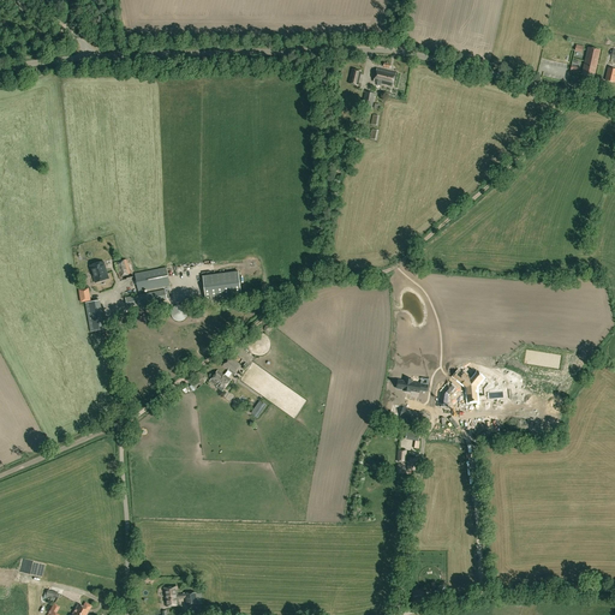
[(589,48),(583,75),(593,77),(599,51),(589,48)]
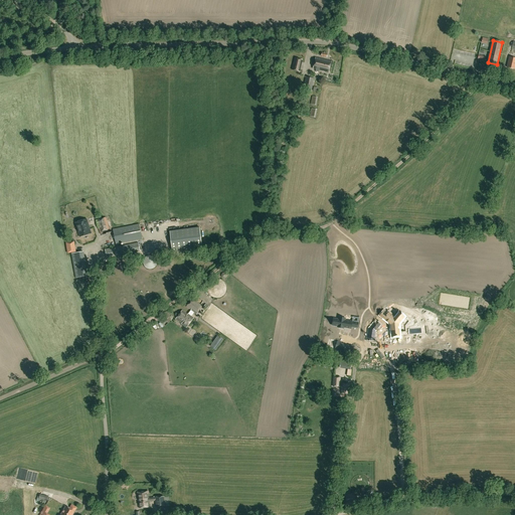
[(332,61),(316,57),(313,69),(329,72),(332,61)]
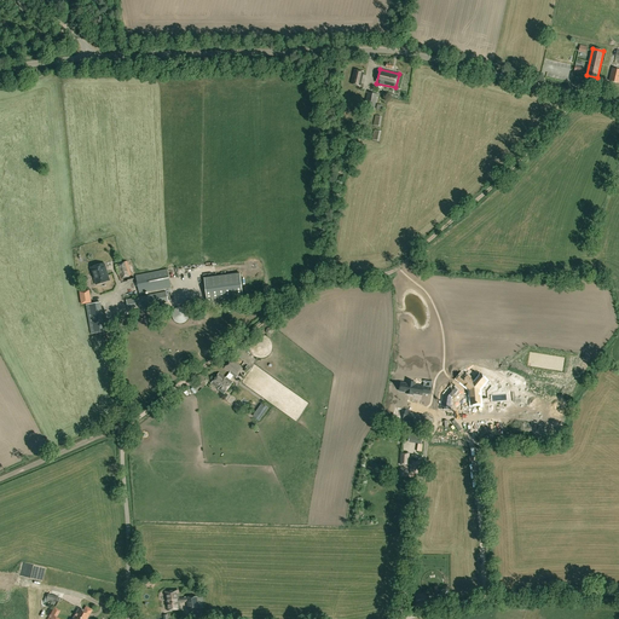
[(351,85),(360,87),(364,73),(354,70),(351,85)]
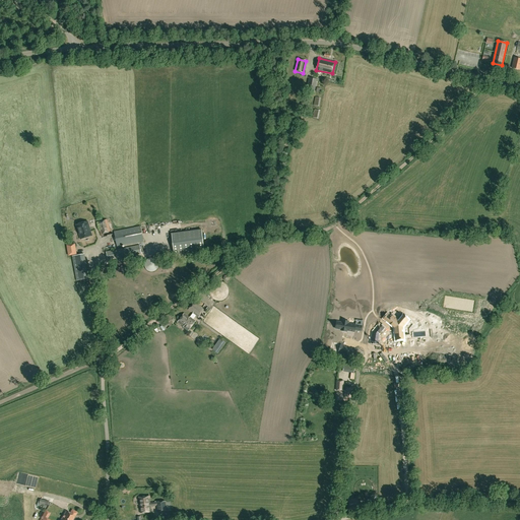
[(309,77),(306,90),(314,92),(317,79),(309,77)]
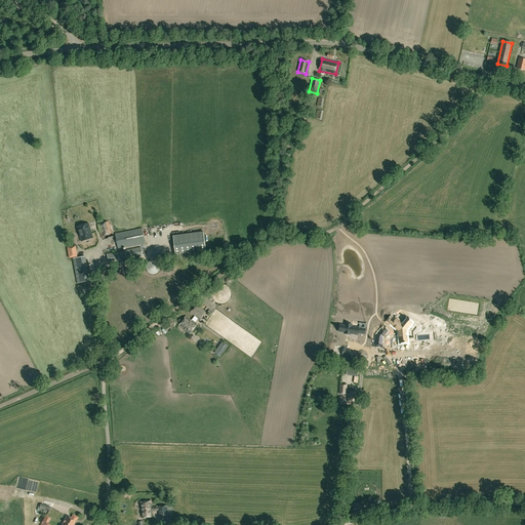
[(98,225),(102,237),(112,234),(108,221),(98,225)]
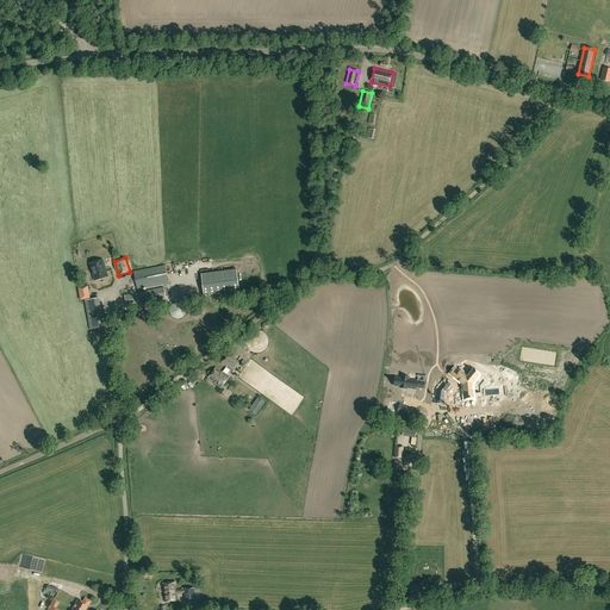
[(89,263),(94,281),(109,277),(103,260),(89,263)]
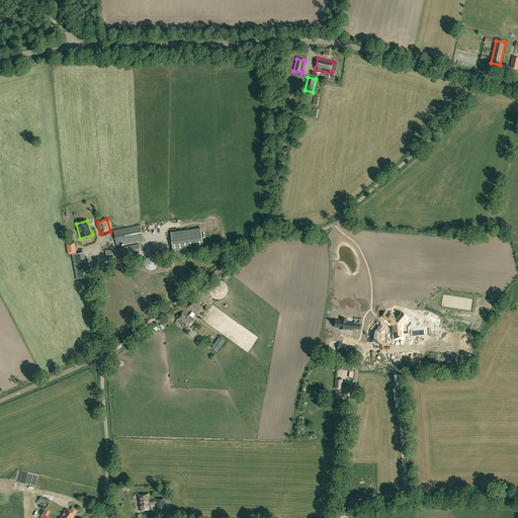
[(115,231),(113,231),(116,246),(143,240),(140,226),(115,231)]
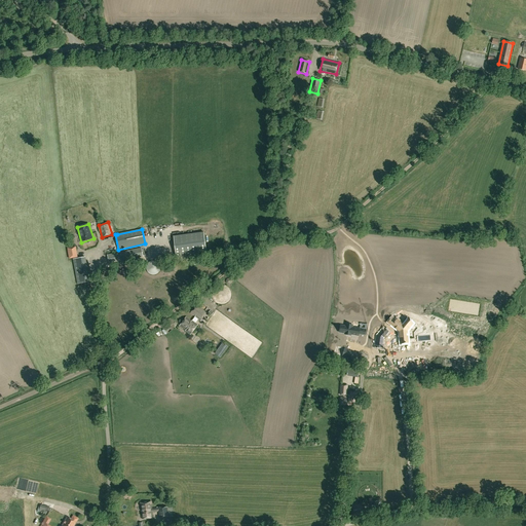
[(203,232),(174,236),(176,257),(207,253),(203,232)]
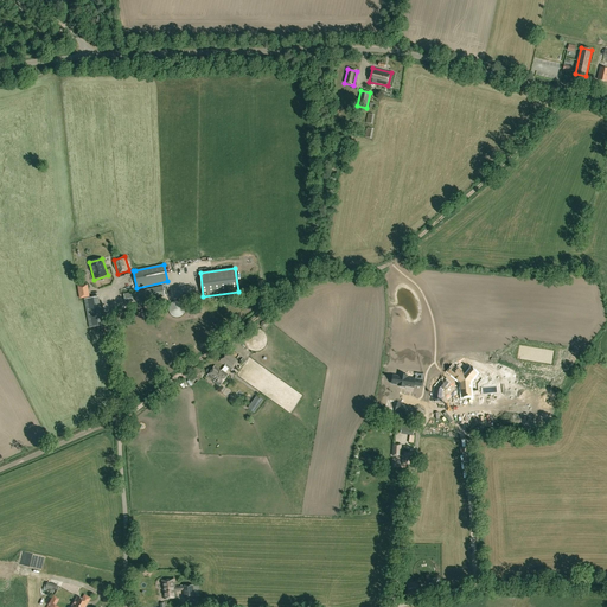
[(164,286),(123,294),(126,304),(165,295),(164,286)]
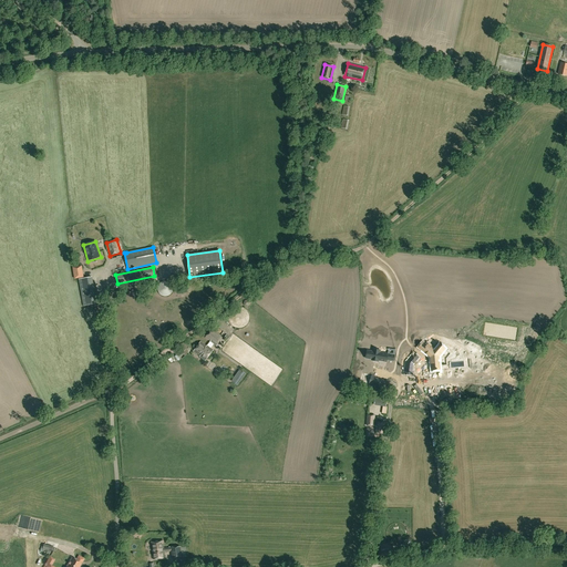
[(79,280),(82,297),(95,294),(92,278),(79,280)]
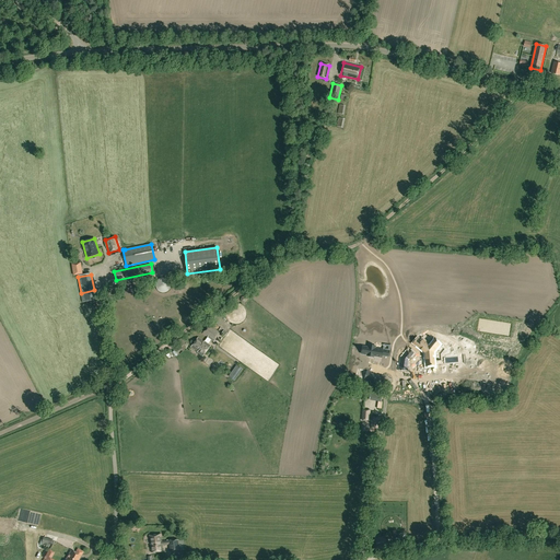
[(158,280),(156,282),(155,284),(155,287),(156,289),(158,291),(160,292),(162,293),(164,293),(167,292),(168,291),(171,289),(171,287),(171,284),(171,282),(168,280),(167,279),(164,278),(162,278),(160,279),(158,280)]
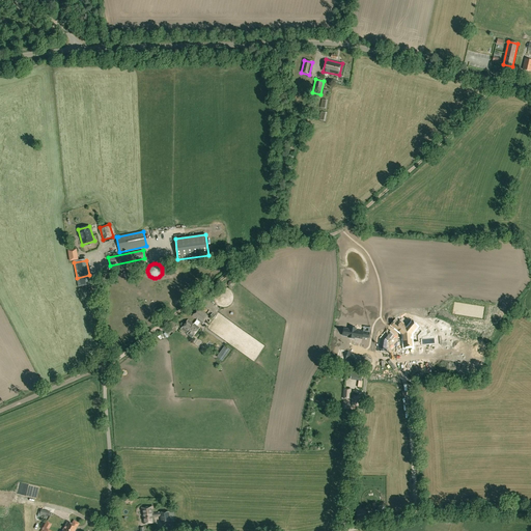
[(199,329),(197,326),(200,323),(202,324),(208,316),(198,308),(192,316),(197,320),(194,325),(189,320),(182,329),(188,334),(187,334),(192,338),(199,329)]
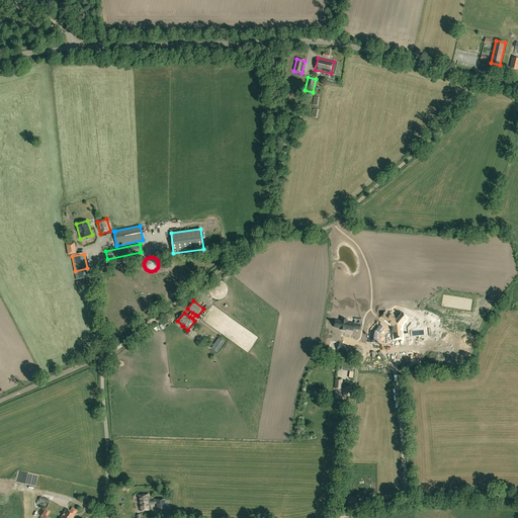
[(386,321),(394,327),(394,329),(395,329),(395,332),(394,332),(395,338),(402,338),(402,331),(400,331),(400,329),(401,329),(401,326),(407,319),(403,315),(397,322),(395,320),(396,319),(392,315),(390,318),(389,318),(387,319),(389,319),(386,321)]
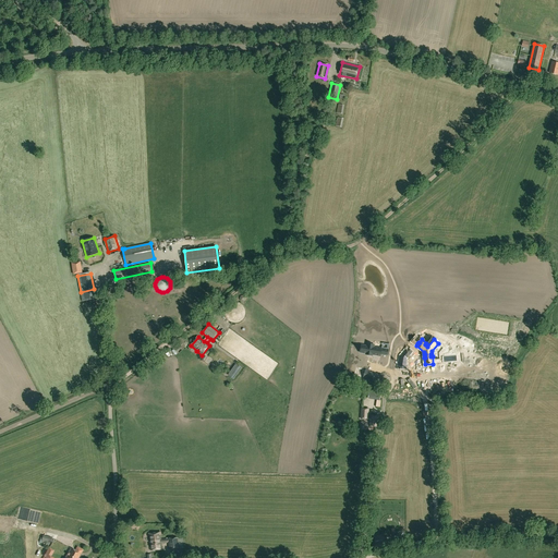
[(367,346),(362,344),(361,349),(360,350),(361,350),(360,352),(366,353),(366,354),(373,355),(373,354),(380,356),(380,354),(387,355),(388,350),(374,348),(374,344),(367,343),(367,346)]
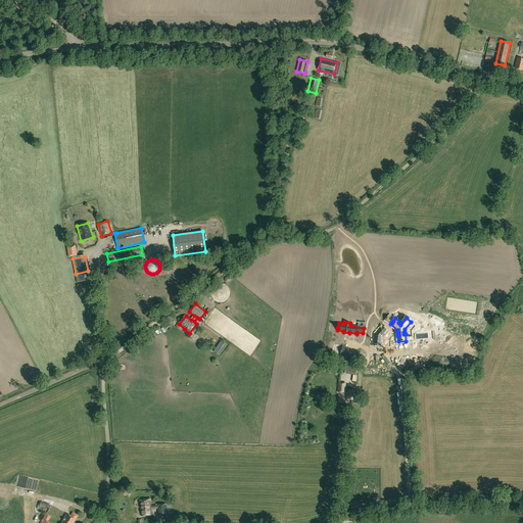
[(375,333),(373,344),(381,345),(381,342),(380,342),(381,336),(386,330),(382,326),(381,328),(380,327),(375,333)]
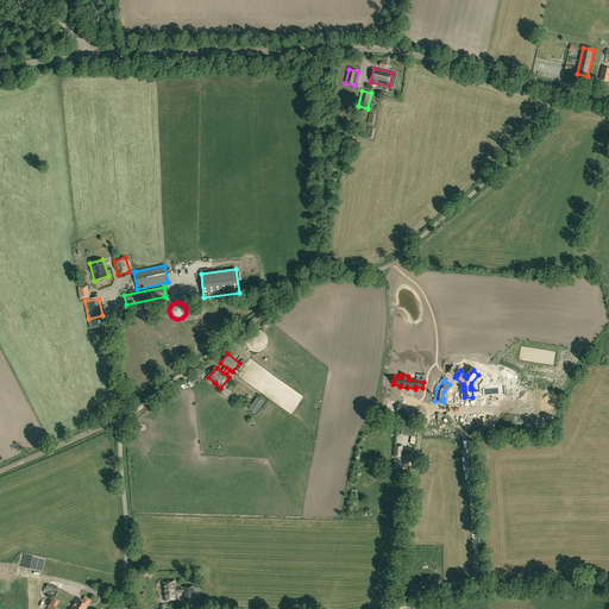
[(453,400),(454,414),(465,413),(465,400),(453,400)]
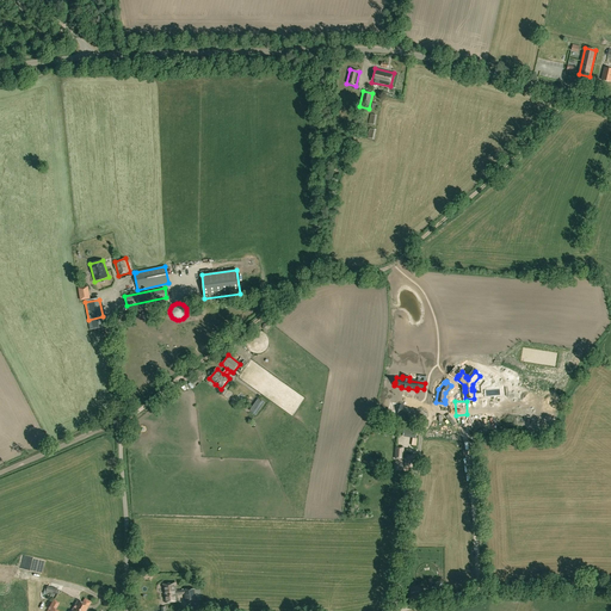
[(415,420),(419,412),(415,411),(415,412),(401,407),(402,406),(400,405),(396,414),(415,420)]
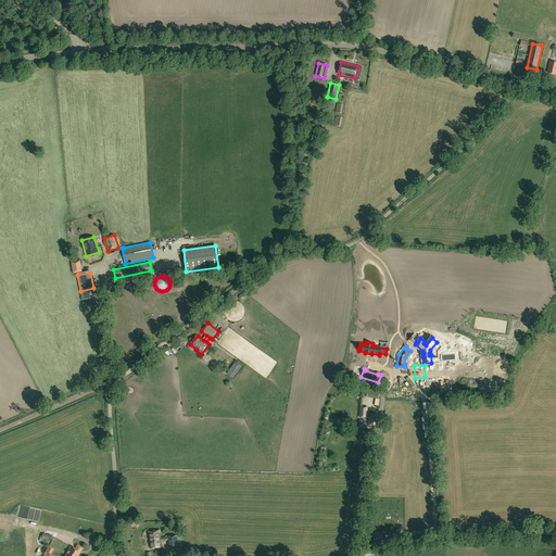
[(368,391),(367,397),(376,399),(379,400),(380,393),(368,391)]
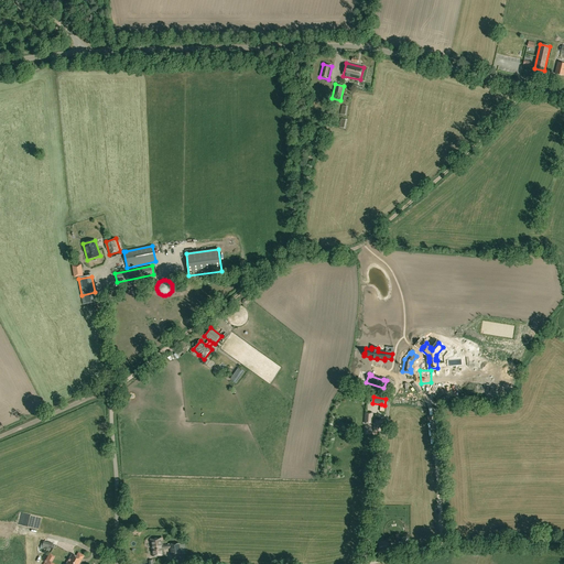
[(373,431),(382,432),(382,421),(372,420),(373,412),(365,412),(365,424),(371,424),(372,424),(375,424),(373,431)]
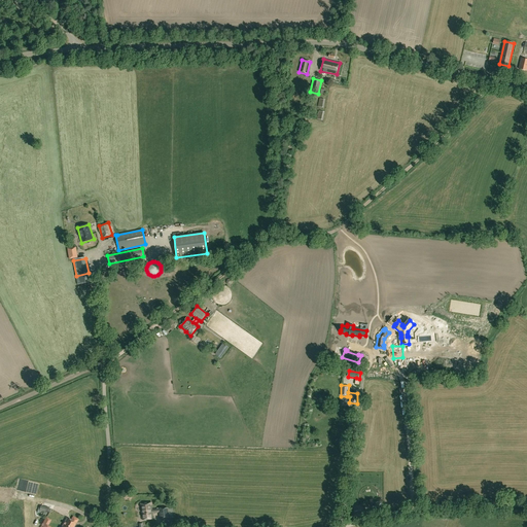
[(16,490),(36,493),(39,481),(19,478),(16,490)]
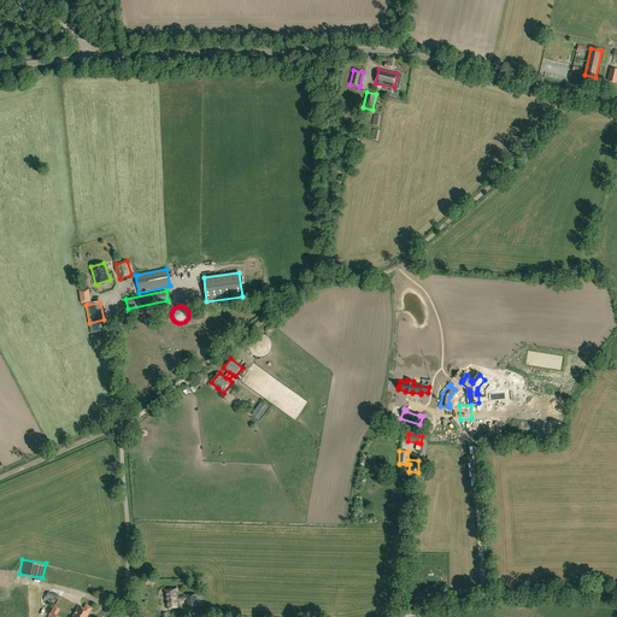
[(186,600),(187,607),(199,606),(198,594),(186,595),(178,597),(178,588),(174,588),(174,594),(170,594),(165,594),(166,609),(180,607),(178,600),(186,600)]
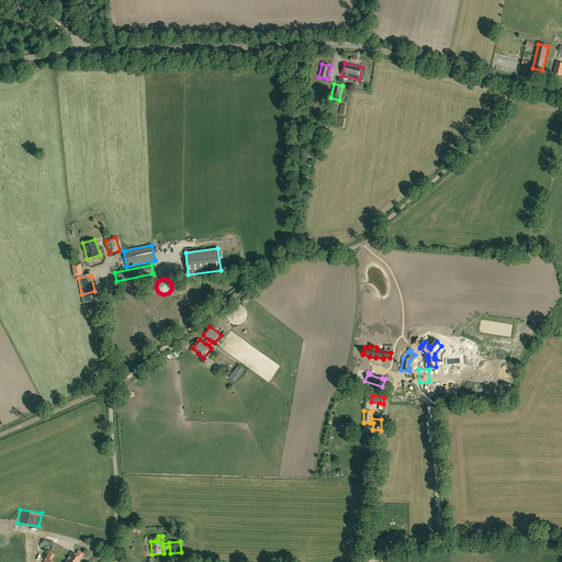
[(53,541),(43,539),(41,547),(51,550),(52,546),(53,547),(55,542),(53,541)]
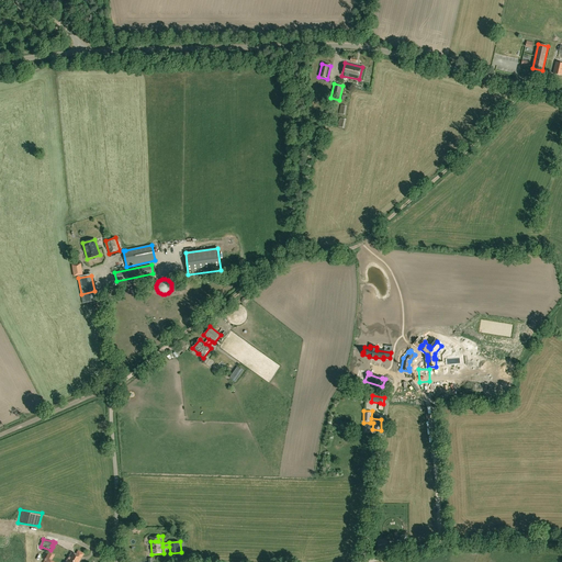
[(386,539),(375,540),(377,551),(388,549),(386,539)]
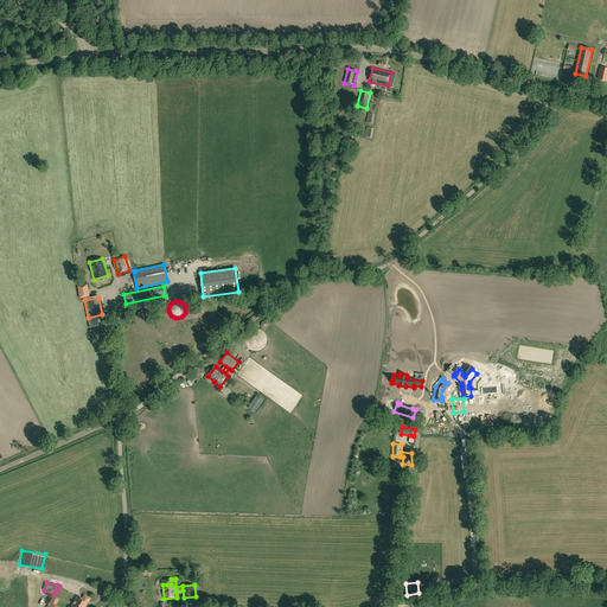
[(21,593),(12,605),(14,606),(26,606),(31,601),(21,593)]
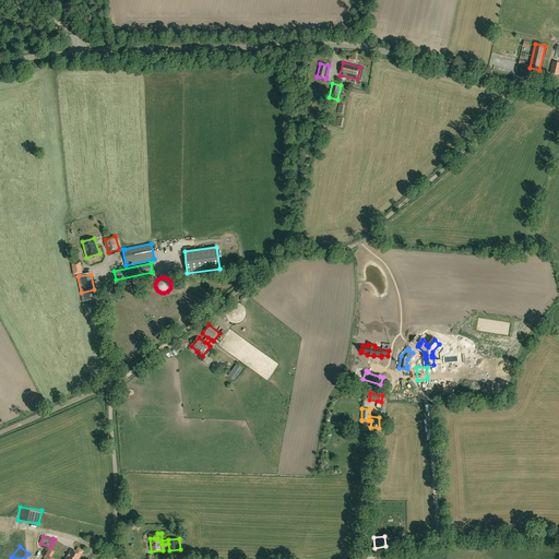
[(78,558),(81,555),(71,549),(66,558),(78,558)]
